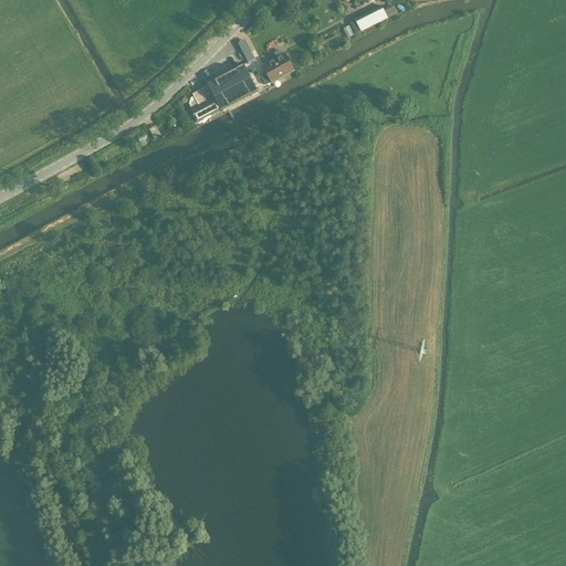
[(388,18),(381,6),(355,19),(362,32),(388,18)]
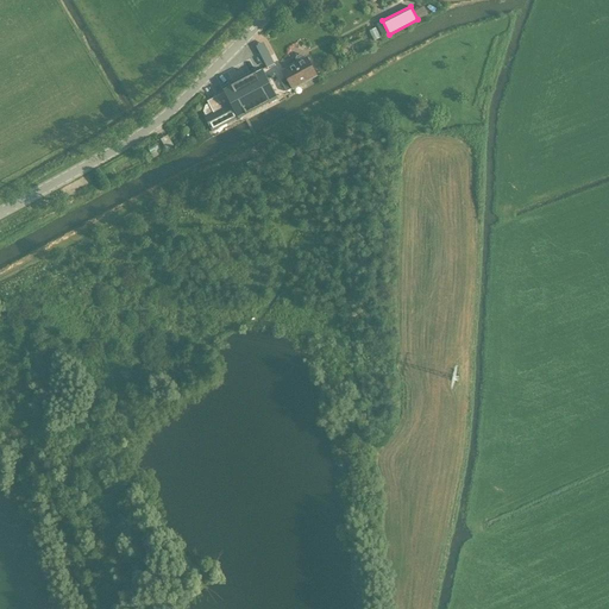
[(296,57),(296,60),(297,63),(283,71),(288,79),(281,82),(287,92),(293,88),(293,89),(316,75),(307,57),(306,58),(303,55),(301,54),(296,57)]
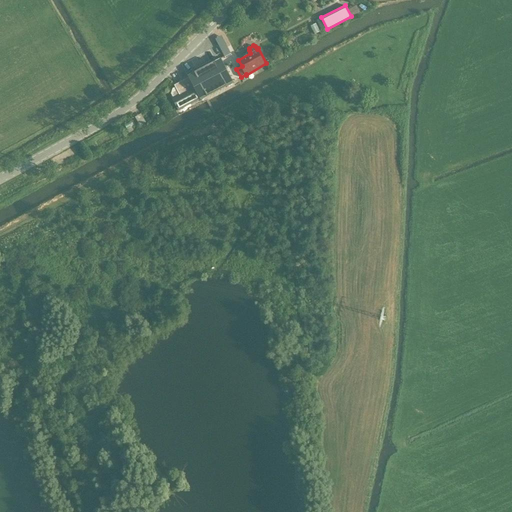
[(174,85),(179,93),(172,97),(179,110),(234,81),(227,68),(225,66),(218,64),(214,66),(213,65),(174,85)]
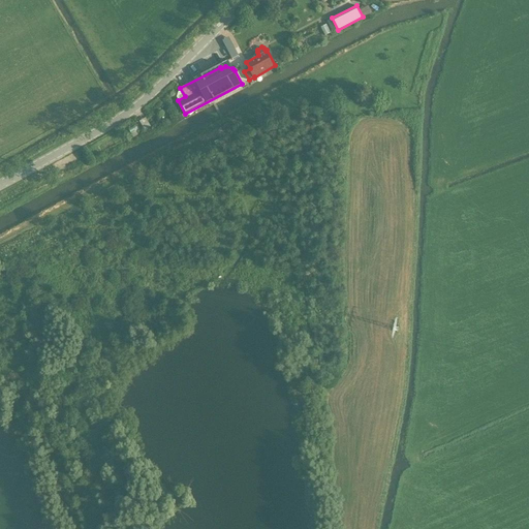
[(243,142),(259,134),(255,126),(239,133),(243,142)]
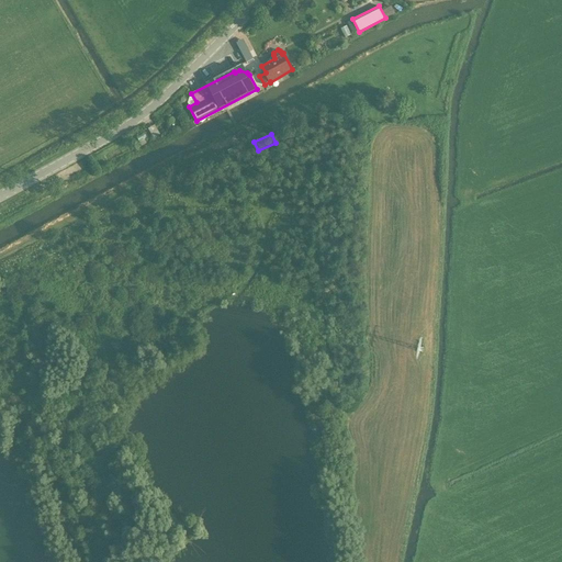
[(233,161),(246,155),(242,146),(228,152),(233,161)]
